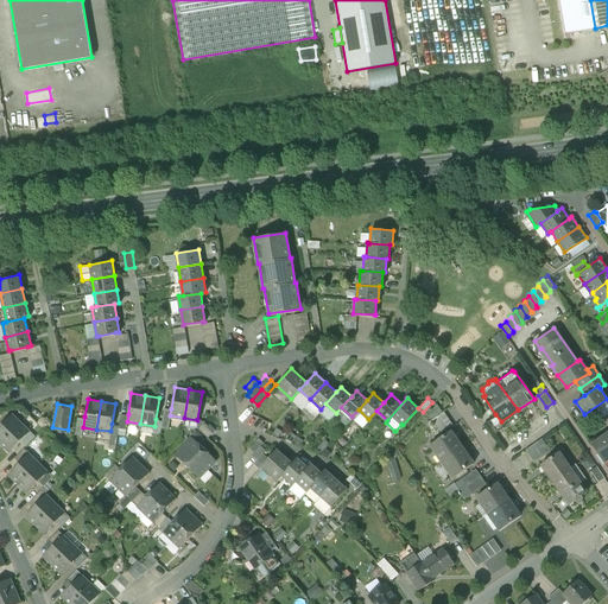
[(171,408),(164,407),(162,426),(169,427),(170,415),(171,408)]
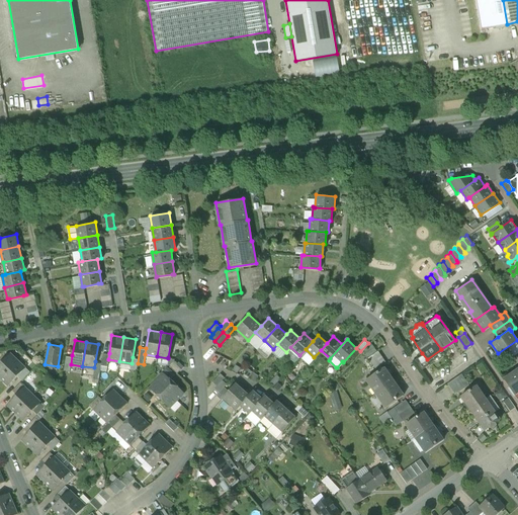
[(377,349),(368,356),(375,367),(385,360),(377,349)]
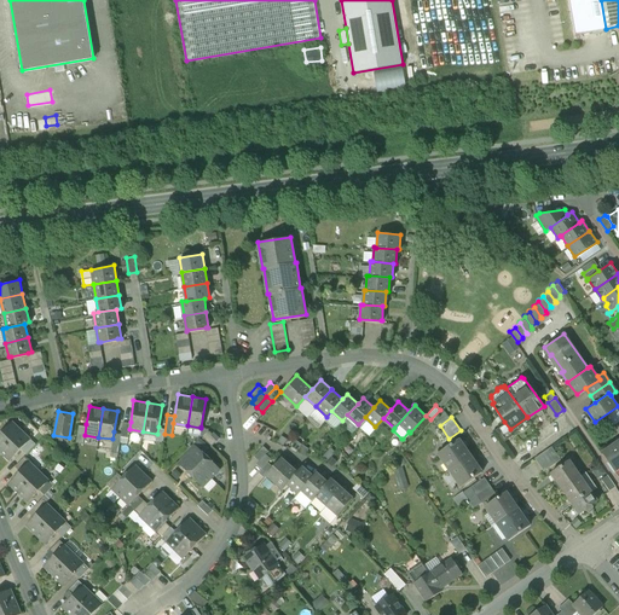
[(12,419),(0,431),(0,450),(22,428),(12,419)]
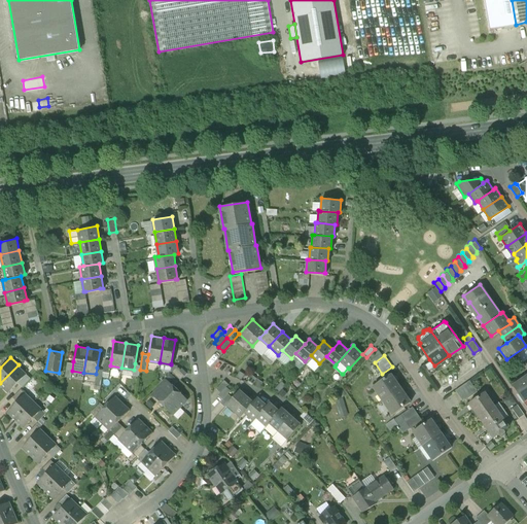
[(429,359),(422,364),(429,375),(436,369),(434,365),(429,359)]
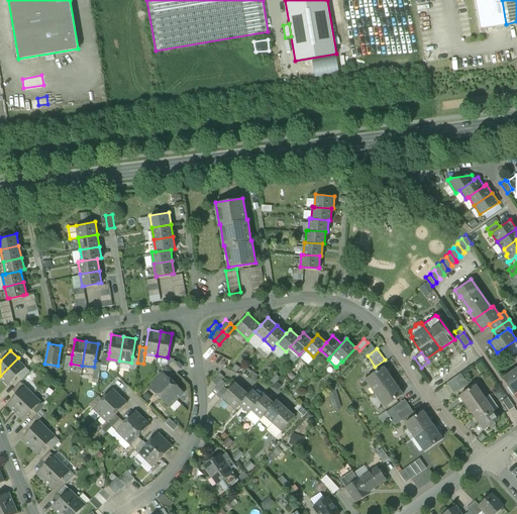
[(72,354),(66,353),(66,354),(64,369),(70,370),(71,364),(72,354)]
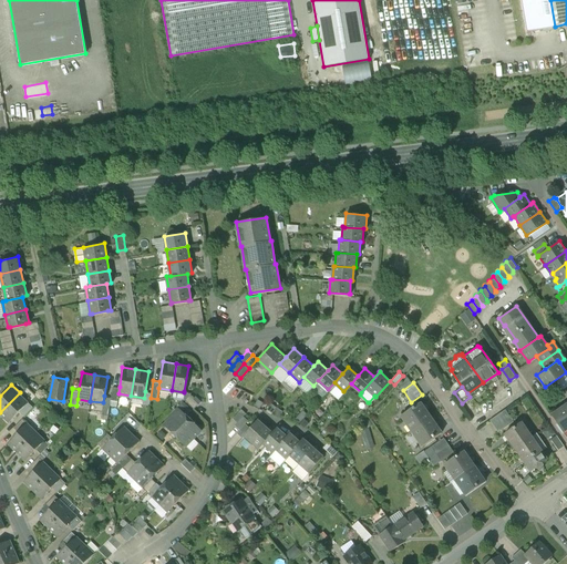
[(20,392),(0,412),(9,421),(19,410),(28,401),(20,392)]
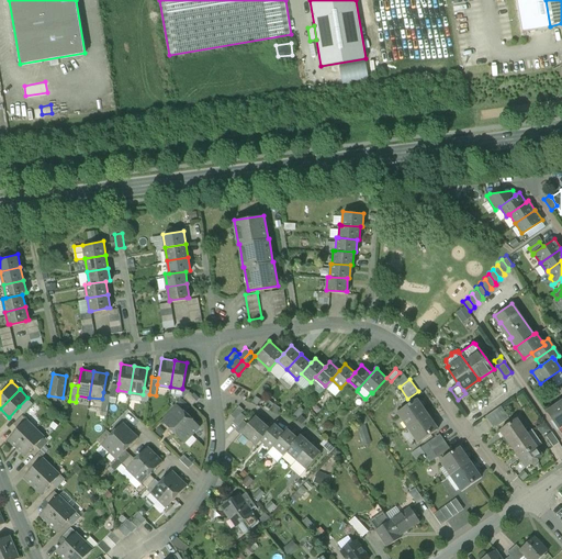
[(188,390),(183,394),(182,394),(192,404),(199,397),(193,391),(191,393),(188,390)]
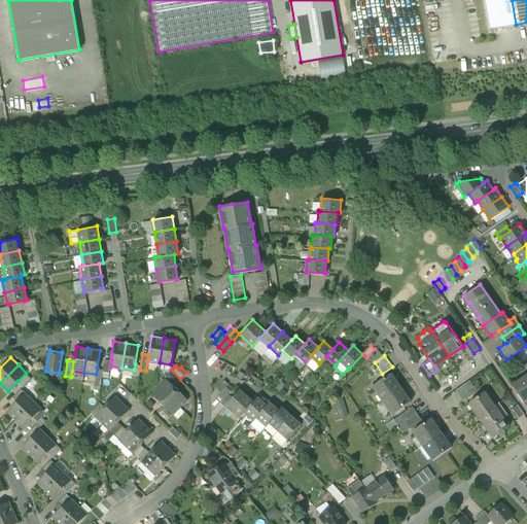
[(103,369),(97,368),(96,374),(95,383),(100,384),(103,371),(103,369)]
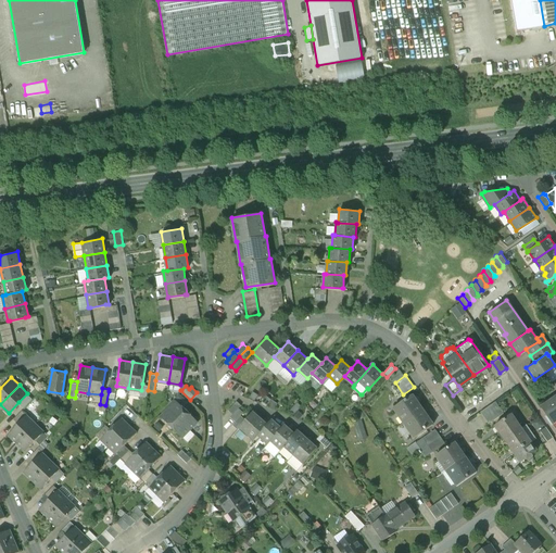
[(27,393),(19,402),(23,406),(32,398),(27,393)]
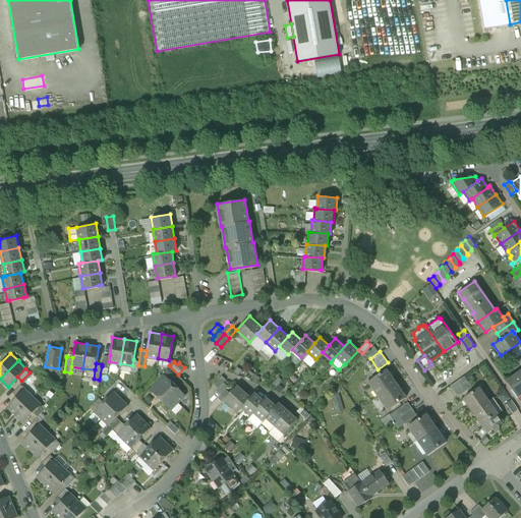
[(386,368),(368,381),(378,394),(395,383),(386,368)]
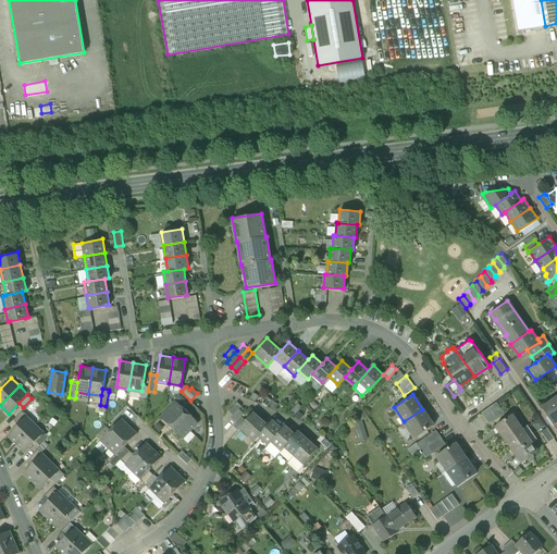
[(556,395),(541,407),(553,422),(556,419),(556,395)]
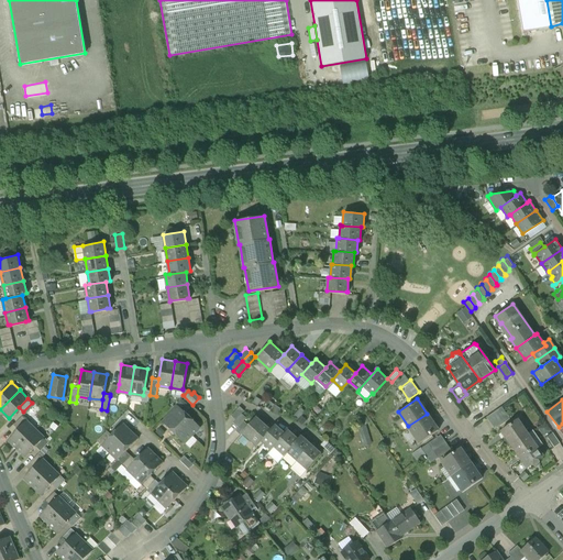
[(199,426),(177,404),(169,413),(192,434),(199,426)]
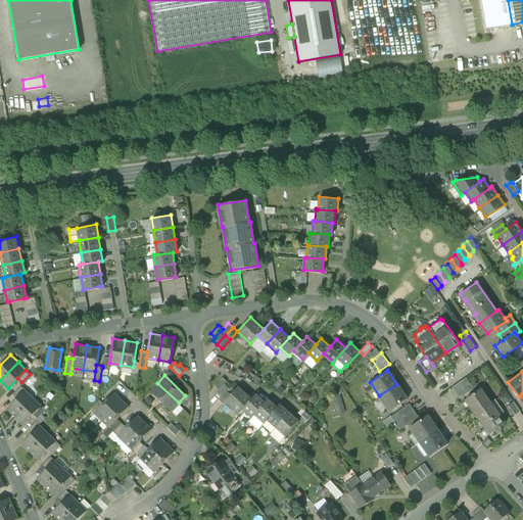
[(222,376),(215,384),(219,388),(225,382),(227,380),(222,376)]
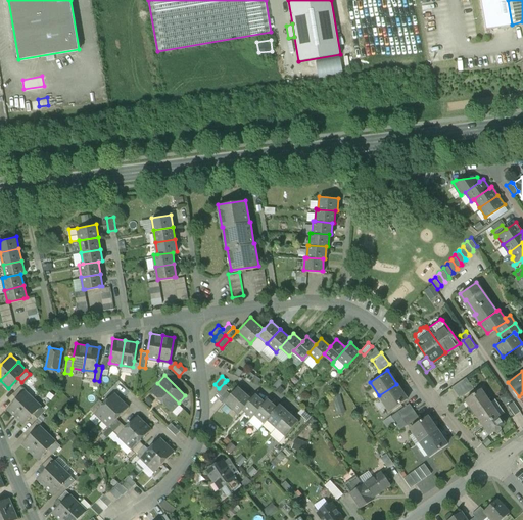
[(466,376),(452,385),(459,396),(473,387),(466,376)]
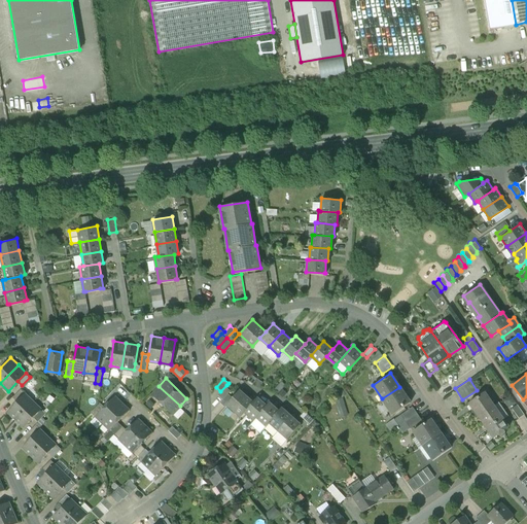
[(220,391),(218,394),(222,398),(227,392),(231,389),(226,385),(220,391)]
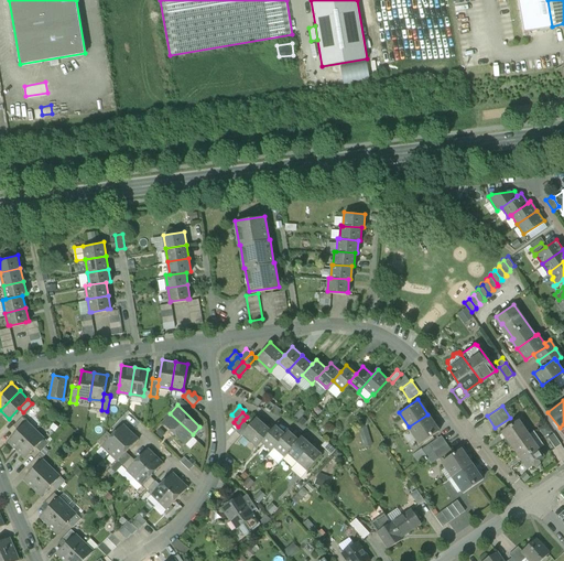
[(193,434),(170,413),(163,421),(185,442),(193,434)]
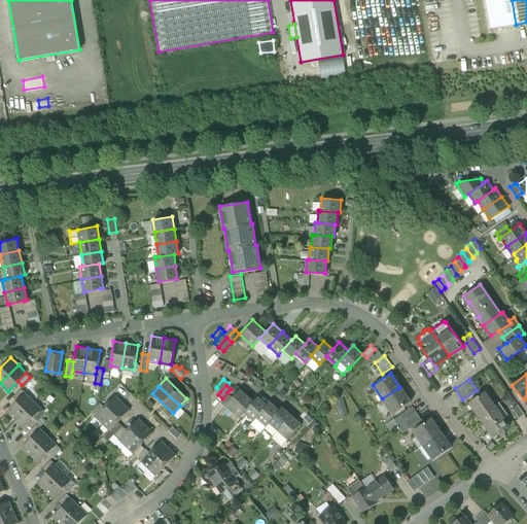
[(21,387),(12,395),(16,399),(25,391),(21,387)]
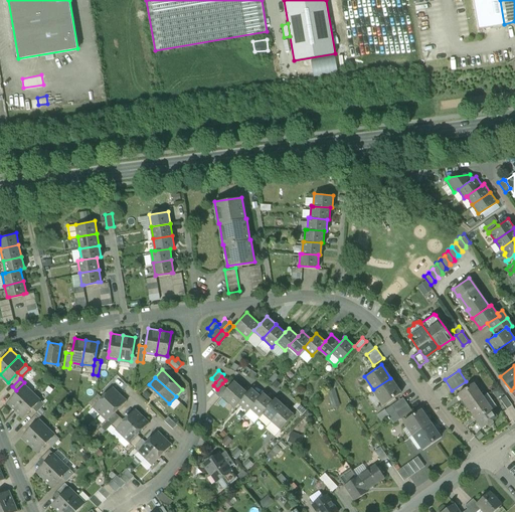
[(390,378),(373,389),(383,403),(400,391),(390,378)]
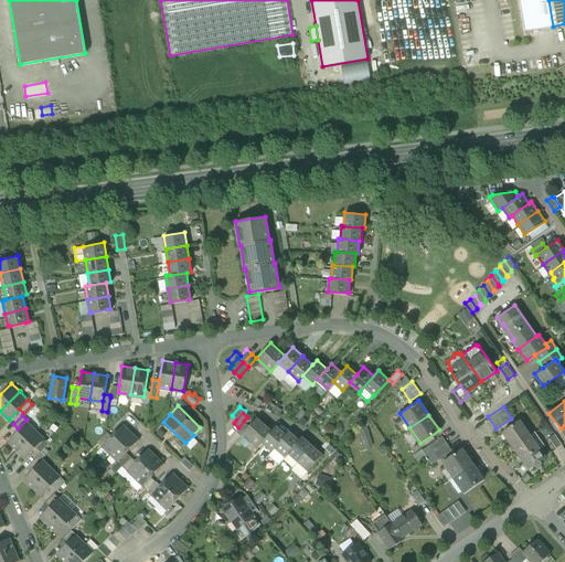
[(272,431),(256,417),(249,425),(243,433),(257,446),(262,441),(272,431)]
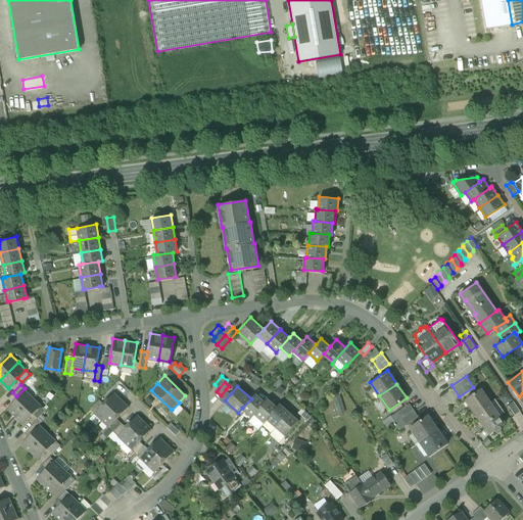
[(480,387),(465,398),(474,412),(489,402),(480,387)]
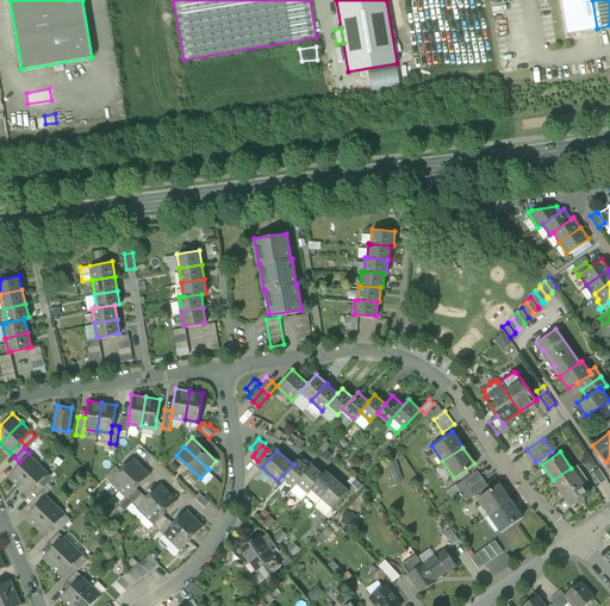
[(19,462),(8,474),(18,483),(38,462),(29,453),(19,462)]
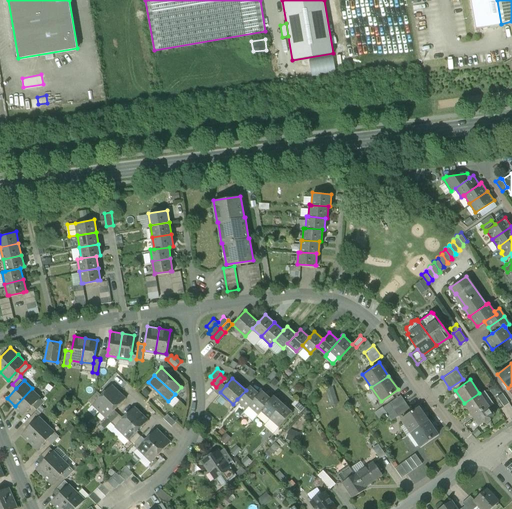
[(216,387),(214,390),(218,394),(220,392),(226,385),(221,381),(216,387)]
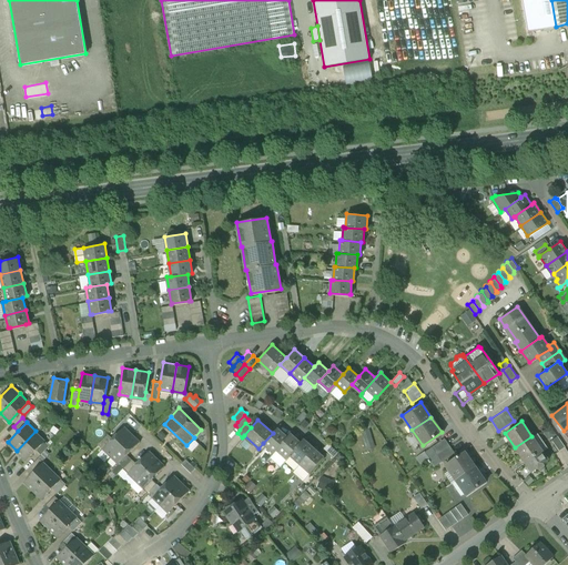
[(112,437),(102,447),(110,455),(132,433),(124,425),(112,437)]
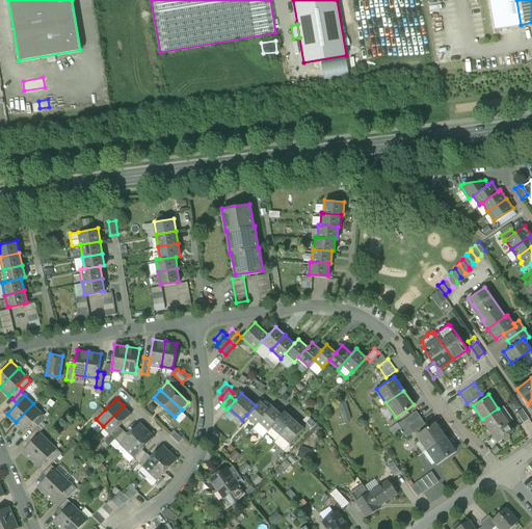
[(342,418),(349,417),(347,398),(340,399),(342,418)]
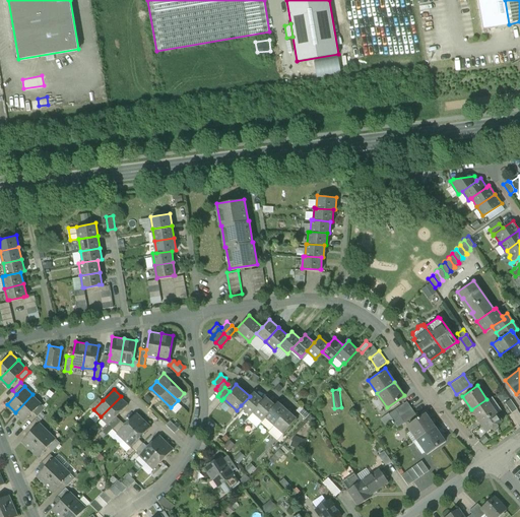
[(263,399),(254,391),(250,396),(241,405),(250,413),(253,410),(263,399)]
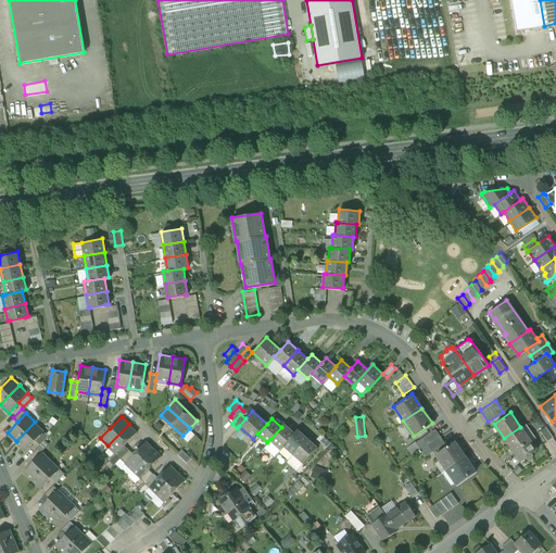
[(35,422),(16,441),(25,450),(35,439),(43,430),(35,422)]
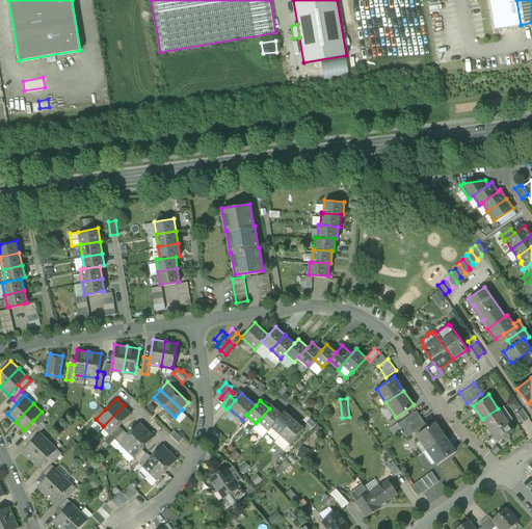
[(498,408),(482,419),(498,440),(503,437),(503,438),(504,438),(508,435),(508,433),(512,429),(512,428),(511,426),(510,424),(508,423),(507,422),(512,418),(503,404),(498,408)]
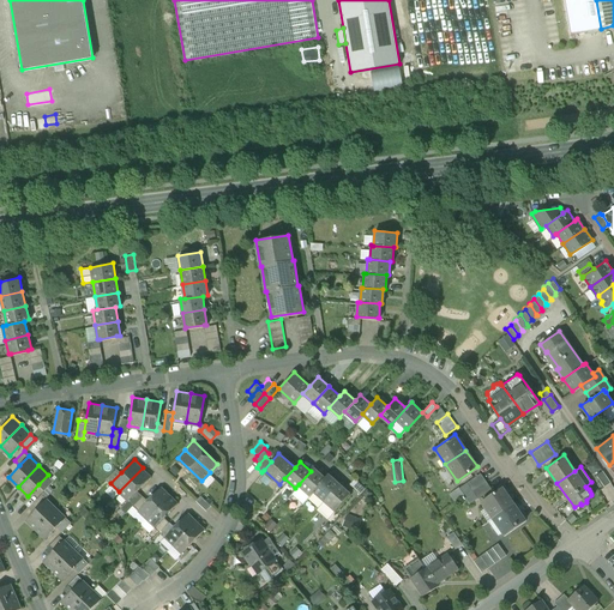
[(116,467),(106,478),(110,483),(121,472),(116,467)]
